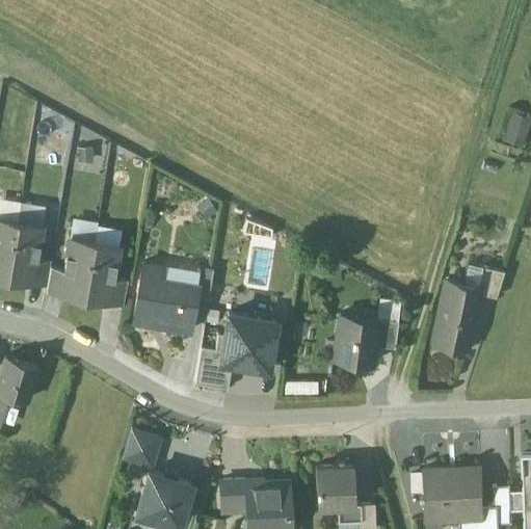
[(523,144),(530,120),(530,118),(514,113),(506,139),(523,144)]
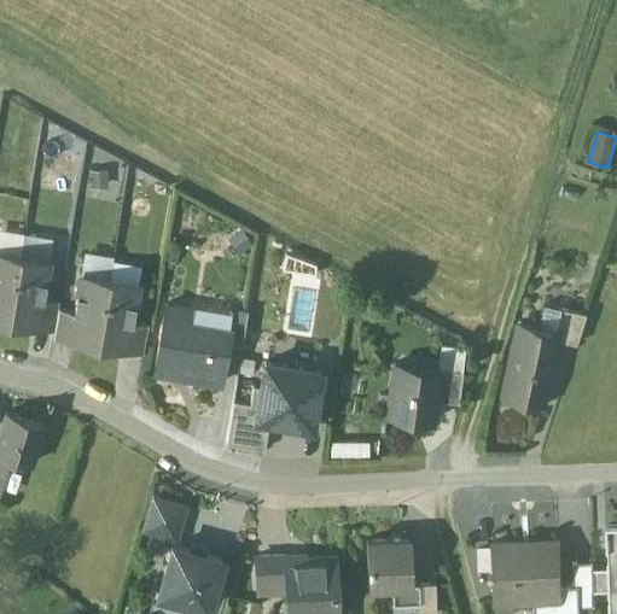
[(48,264),(0,255),(0,323),(33,329),(34,322),(38,322),(41,302),(48,264)]
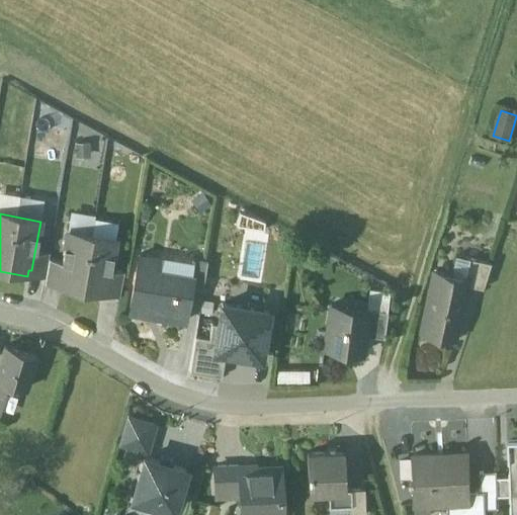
[(114,240),(67,232),(61,263),(58,281),(62,282),(61,288),(101,295),(102,289),(106,290),(109,271),(114,240)]
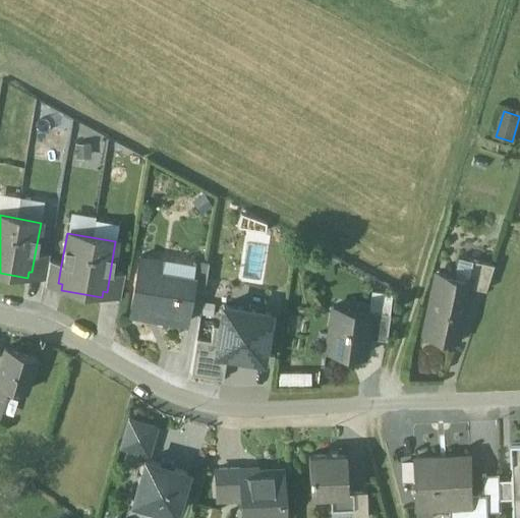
[(49,256),(35,254),(32,272),(29,272),(27,278),(45,281),(48,262),(49,256)]
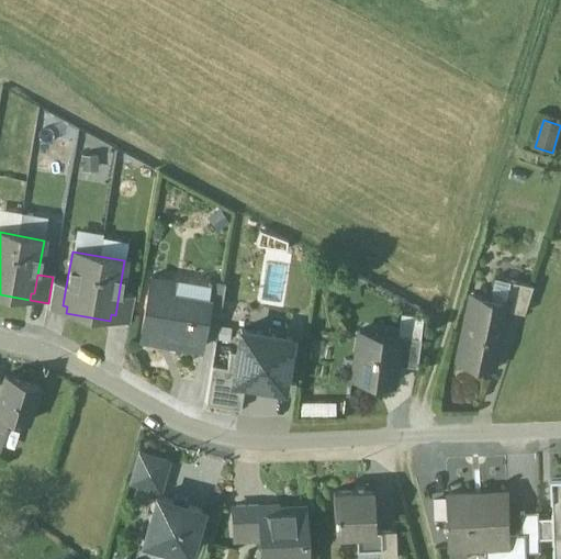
[(172,282),(149,279),(139,339),(201,349),(208,313),(209,305),(206,305),(170,299),(172,282)]
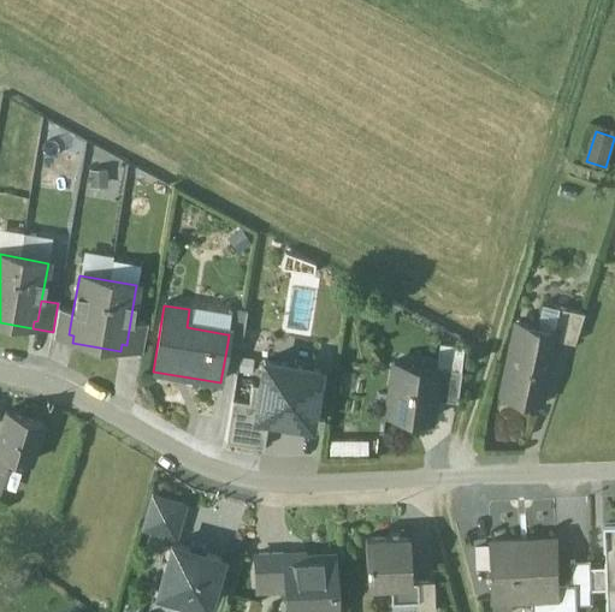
[(72,313),(57,309),(53,332),(52,339),(72,343),(74,336),(69,334),(72,313)]
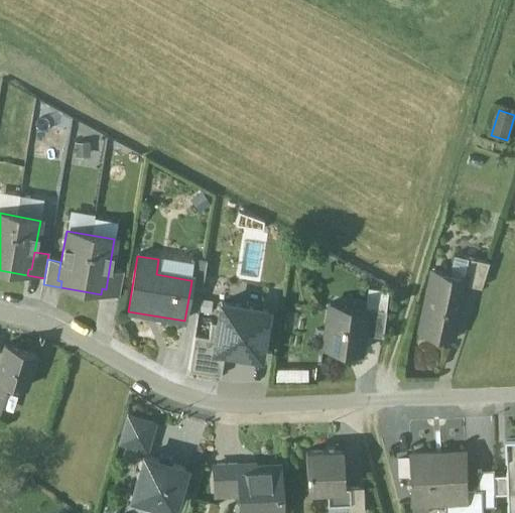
[(206,261),(192,259),(189,280),(191,280),(190,287),(201,289),(206,261)]
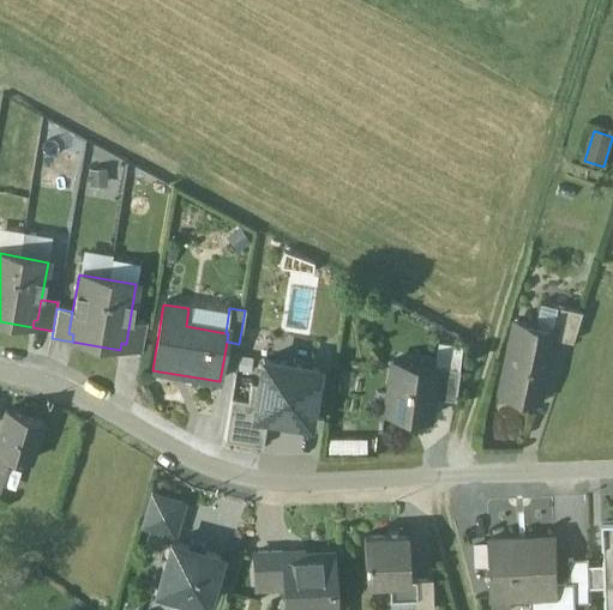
[(581,314),(554,308),(550,332),(552,332),(550,342),(571,345),(581,314)]
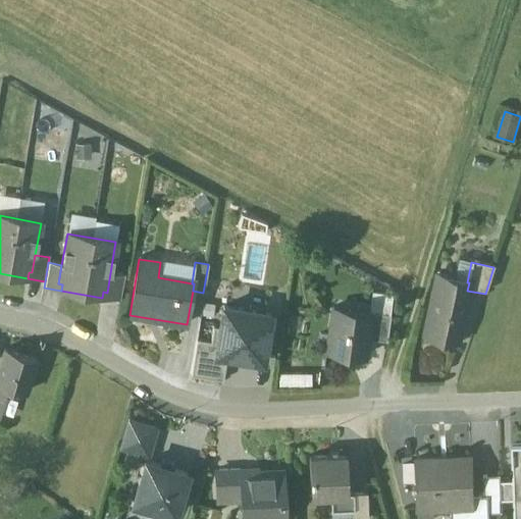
[(123,276),(110,273),(107,293),(103,292),(102,298),(119,301),(123,276)]
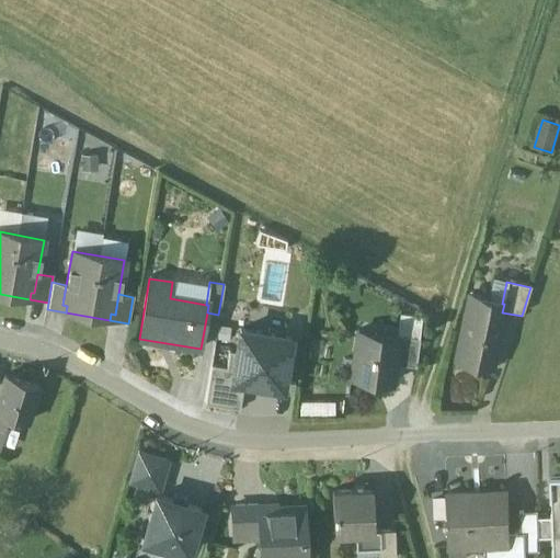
[(502,304),(467,296),(454,361),(456,362),(457,356),(489,363),(488,368),(491,368),(502,312),(504,304),(502,304)]
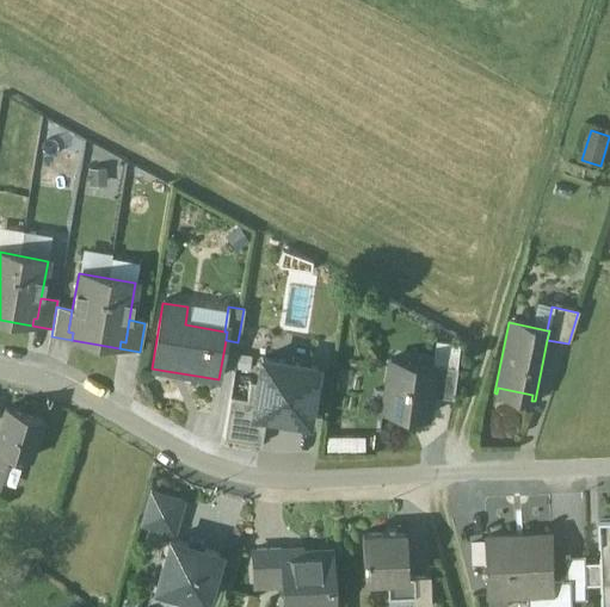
[(433,366),(389,360),(382,409),(407,413),(407,415),(426,417),(430,397),(433,366)]
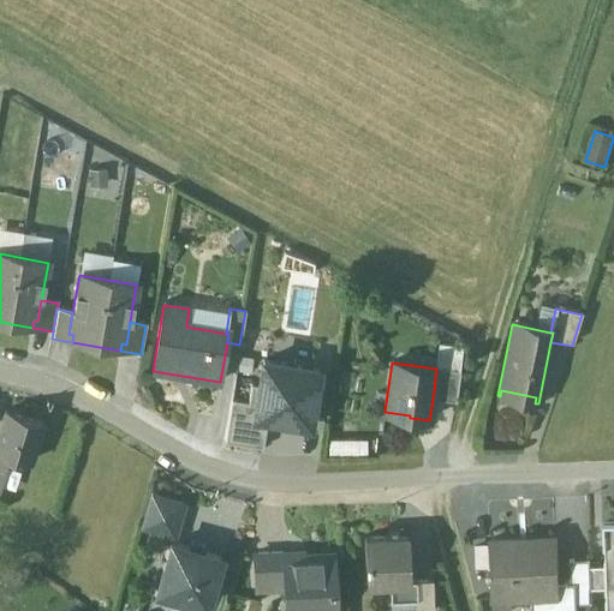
[(309,426),(316,373),(261,366),(258,388),(254,419),(267,420),(309,426)]
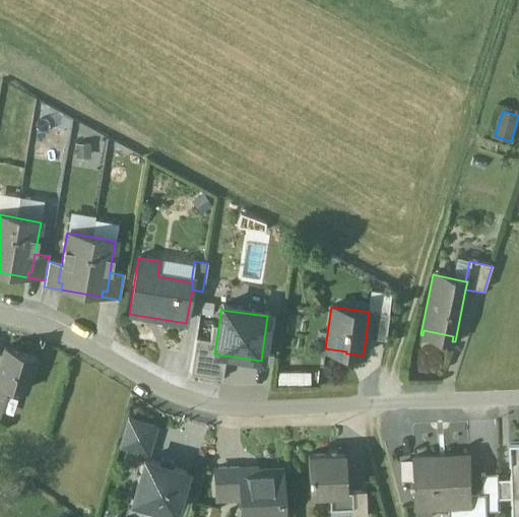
[(390,315),(369,312),(366,338),(386,341),(390,315)]
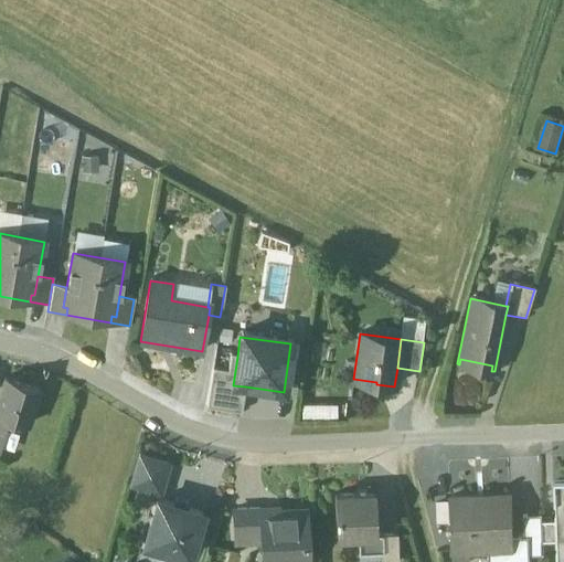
[(211,370),(205,409),(241,414),(245,386),(233,385),(237,357),(230,356),(226,373),(211,370)]
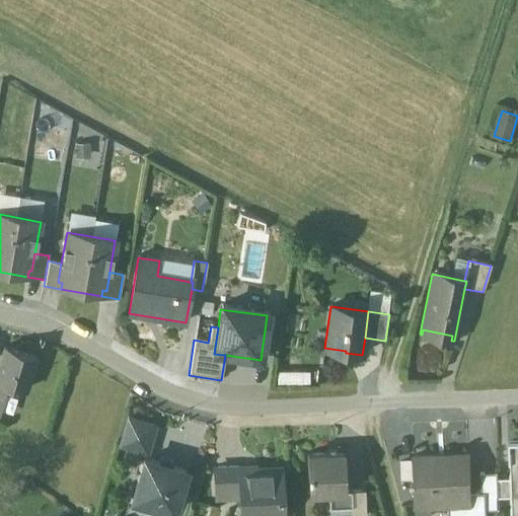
[(35,358),(4,349),(0,363),(0,385),(7,388),(26,393),(35,358)]
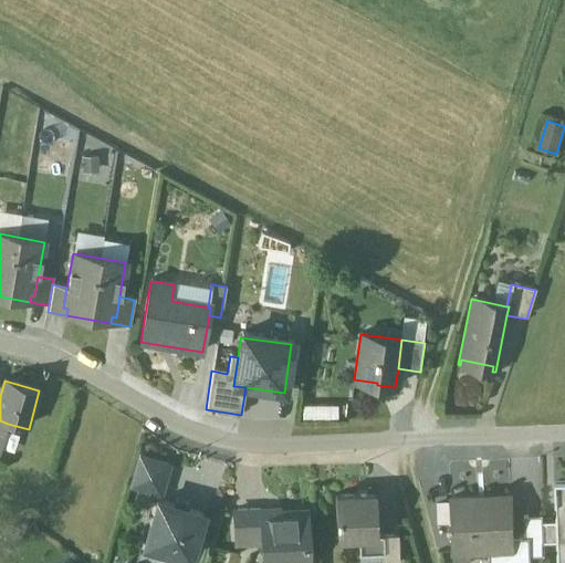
[(337,416),(337,406),(303,406),(303,416),(337,416)]
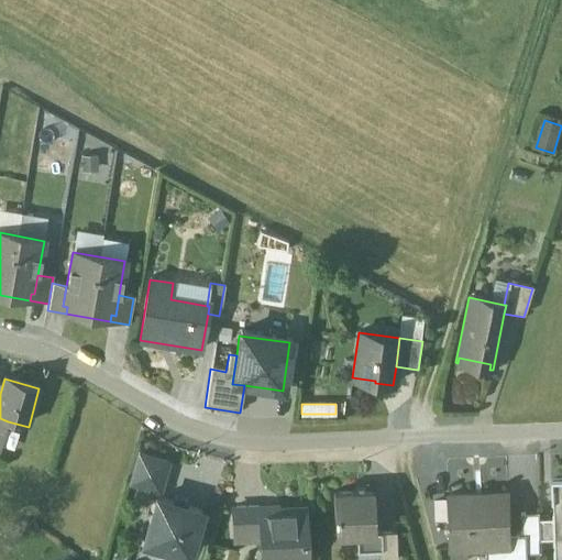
[(167,464),(138,456),(129,485),(158,494),(167,464)]
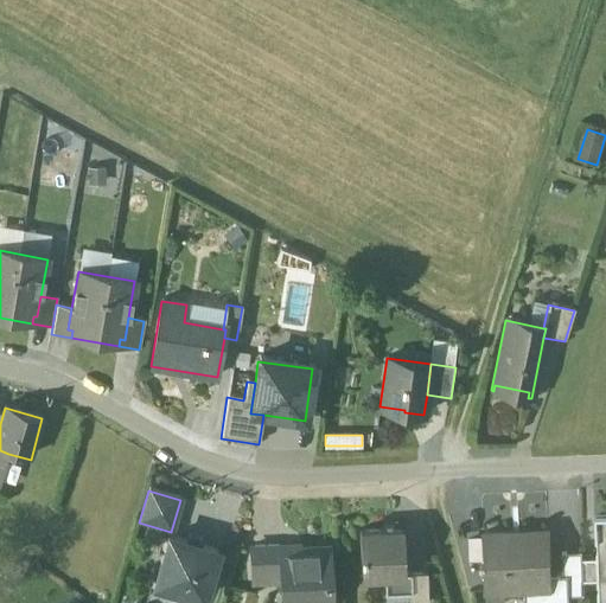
[(605,602),(605,520),(594,520),(595,545),(597,545),(597,556),(595,556),(595,562),(581,562),(582,584),(597,584),(597,590),(598,590),(598,595),(597,595),(597,602),(605,602)]
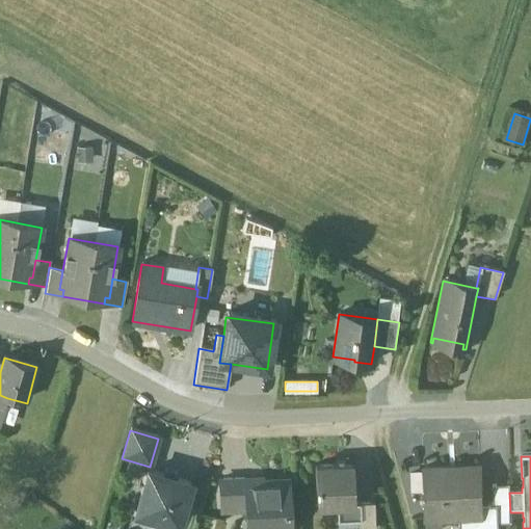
[(349,466),(336,467),(336,466),(334,466),(334,467),(315,467),(314,467),(314,492),(315,492),(316,507),(336,507),(352,506),(352,505),(351,466),(349,466)]
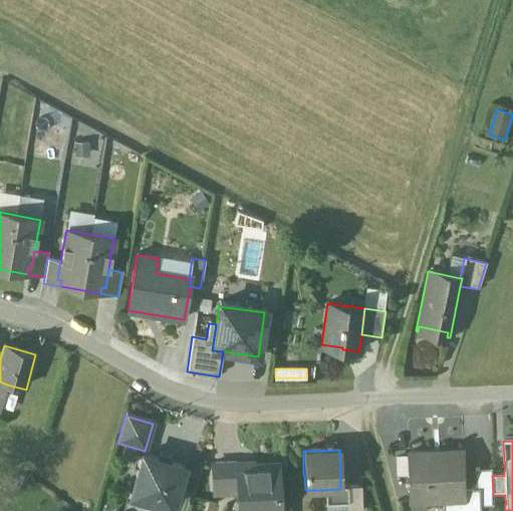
[(464,452),(408,454),(409,510),(425,510),(425,502),(459,501),(465,501),(465,490),(464,452)]
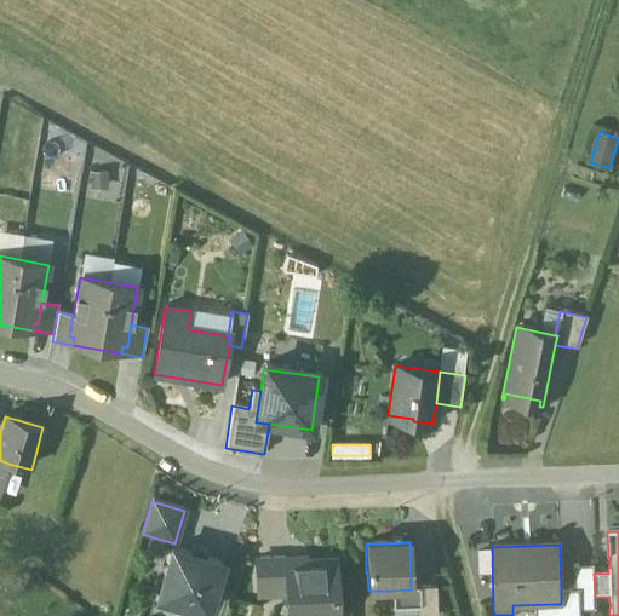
[(221,564),(172,551),(158,599),(206,614),(221,564)]
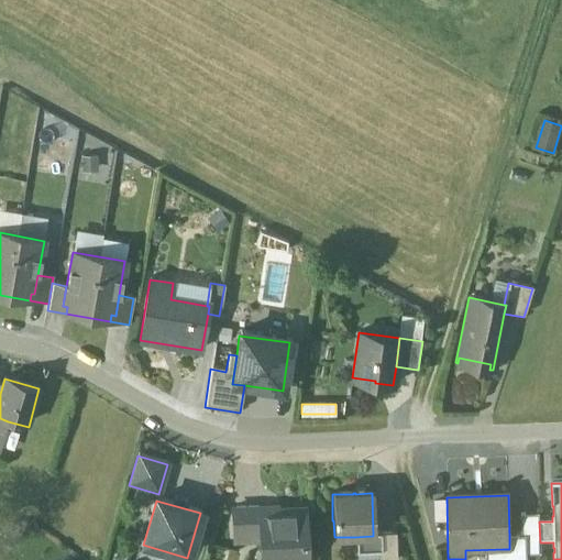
[(261,508),(232,509),(234,540),(261,539),(260,513),(261,512),(261,508)]
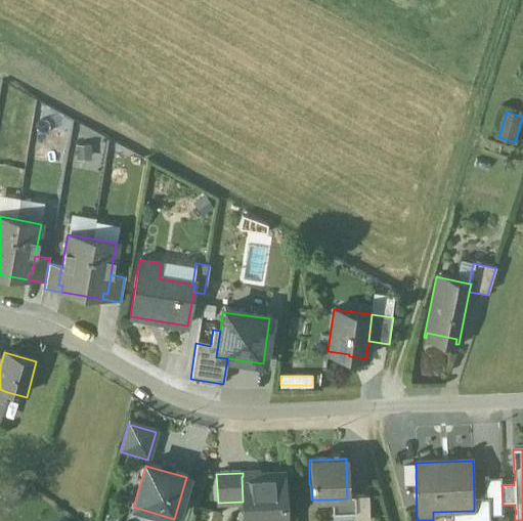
[(243,476),(242,477),(243,502),(244,517),(260,517),(263,520),(275,520),(280,516),(279,503),(284,503),(281,474),(243,476)]
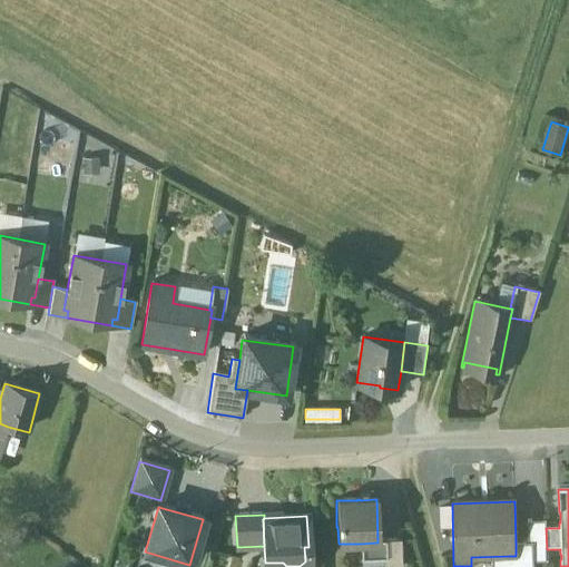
[(546,522),(527,524),(528,544),(533,544),(535,563),(546,563),(546,522)]
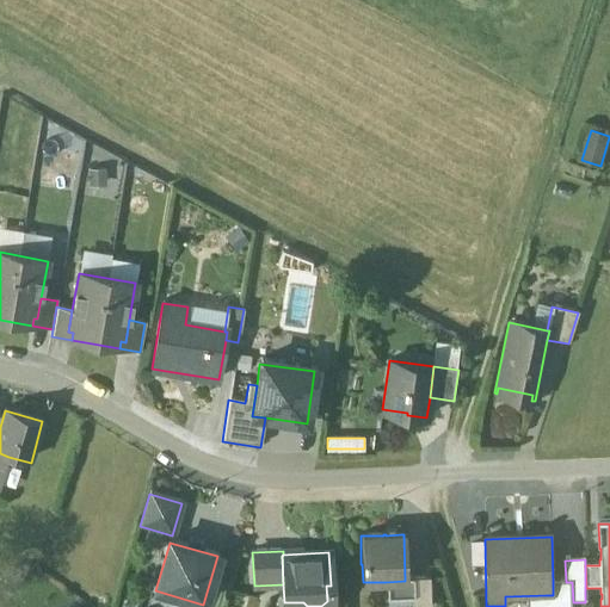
[(427,578),(405,580),(405,581),(386,582),(387,600),(412,599),(412,606),(429,606),(427,578)]
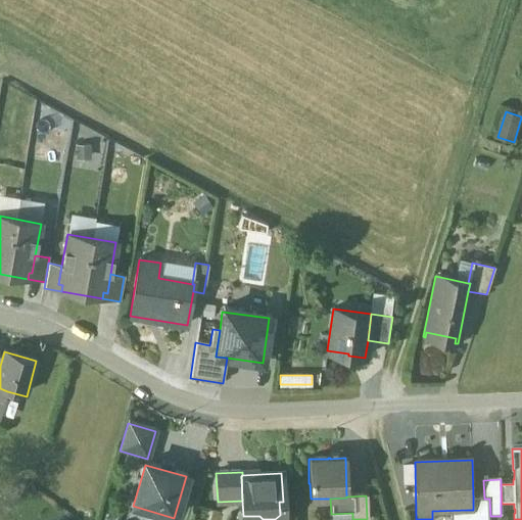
[(489,519),(489,499),(484,499),(473,499),(473,510),(449,511),(448,519),(489,519)]
